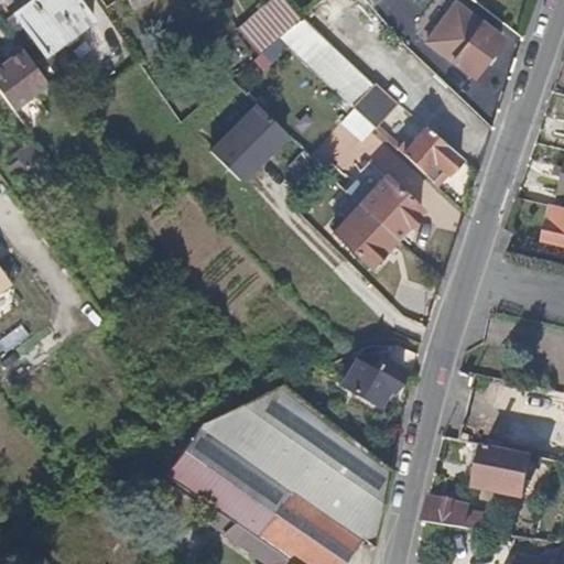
[(94,22),(78,0),(22,0),(10,8),(42,55),(94,22)]
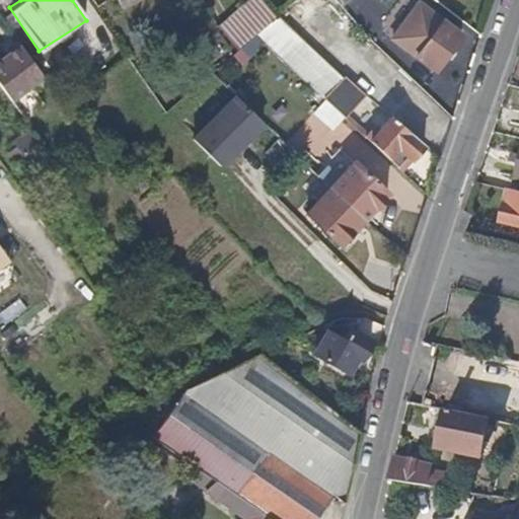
[(256,0),(247,0),(218,29),(231,53),(253,33),(273,16),(256,0)]
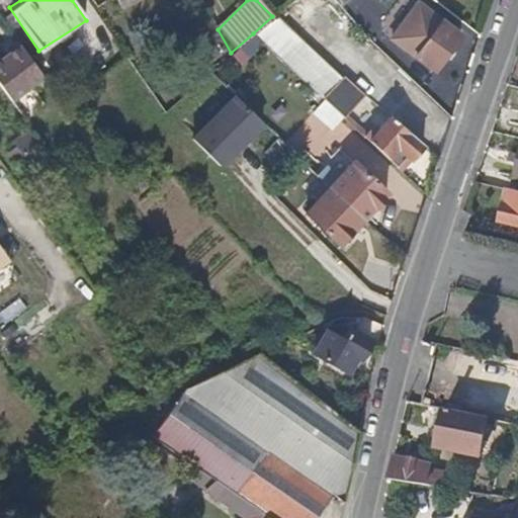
[(454,27),(460,21),(429,0),(411,0),(416,5),(393,36),(435,69),(461,33),(454,27)]
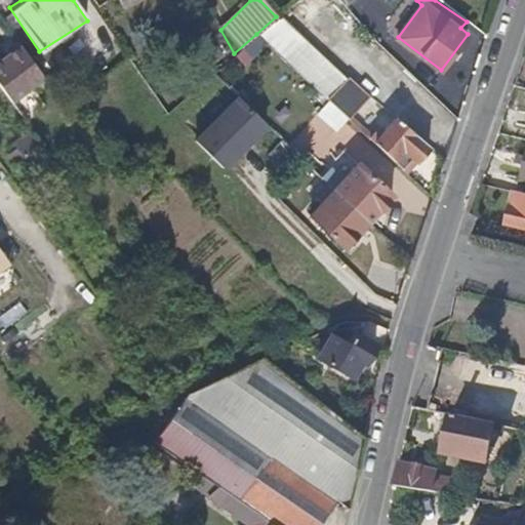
[(42,78),(16,42),(6,50),(8,54),(0,59),(0,86),(10,102),(42,78)]
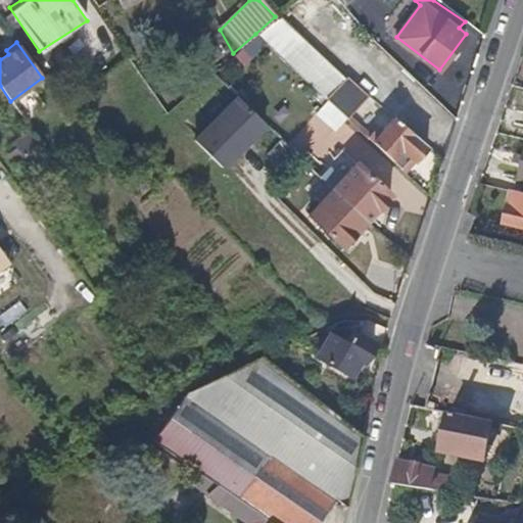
[(333,106),(347,120),(368,95),(354,83),(333,106)]
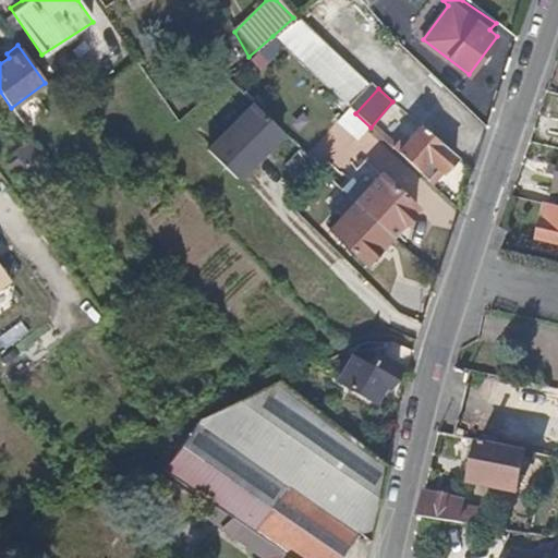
[(287,134),(254,102),(209,148),(242,181),(287,134)]
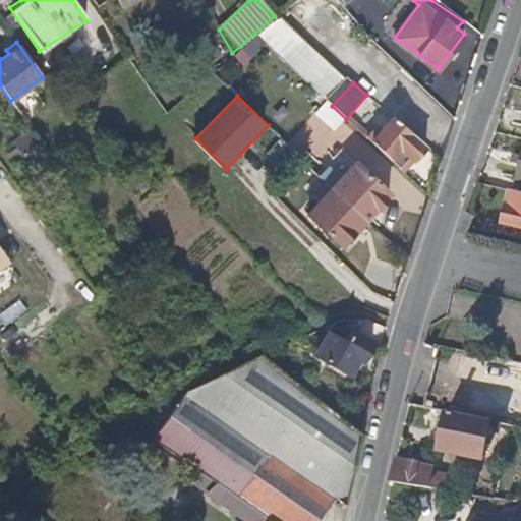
[(370,141),(399,168),(408,157),(411,159),(423,145),(393,116),(370,141)]
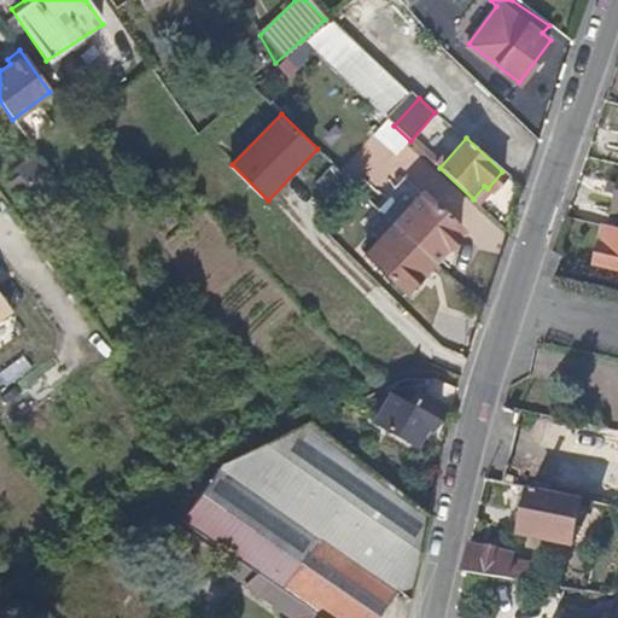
[(7,182),(13,191),(46,167),(36,153),(11,172),(15,175),(7,182)]
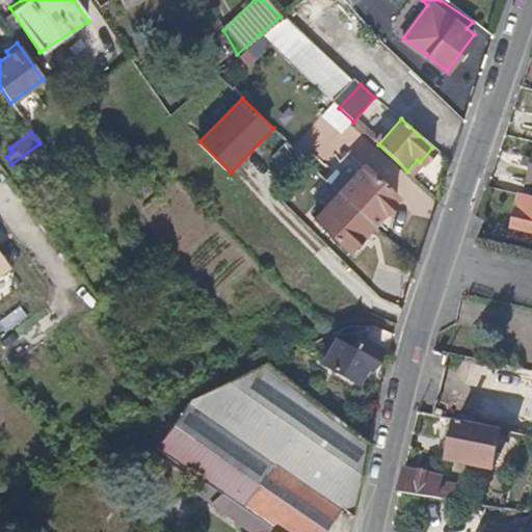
[(318,191),(329,180),(326,177),(322,173),(313,164),(311,163),(299,176),(318,191)]
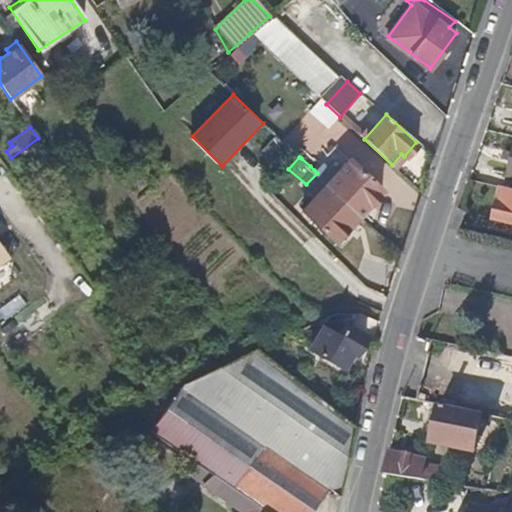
[(328,183),(361,212),(384,186),(351,157),(337,173),(323,161),(314,170),(317,173),(328,183)]
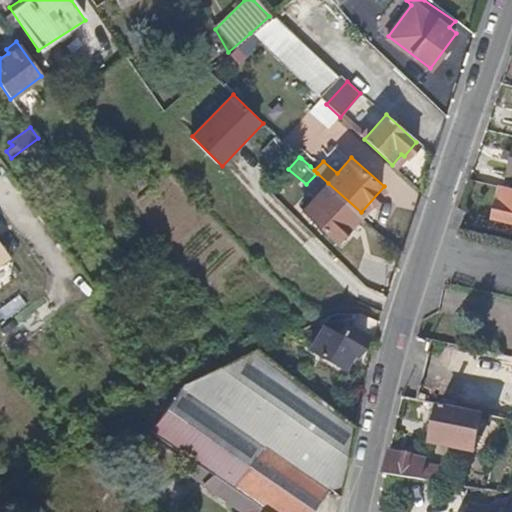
[(337,239),(361,212),(328,183),(304,210),(337,239)]
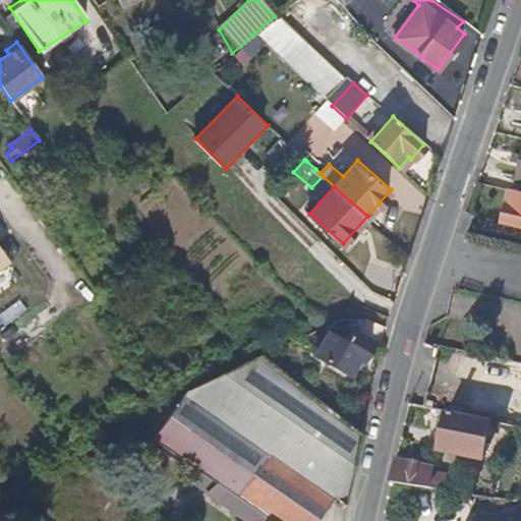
[(520,193),(511,191),(505,223),(520,228),(520,193)]
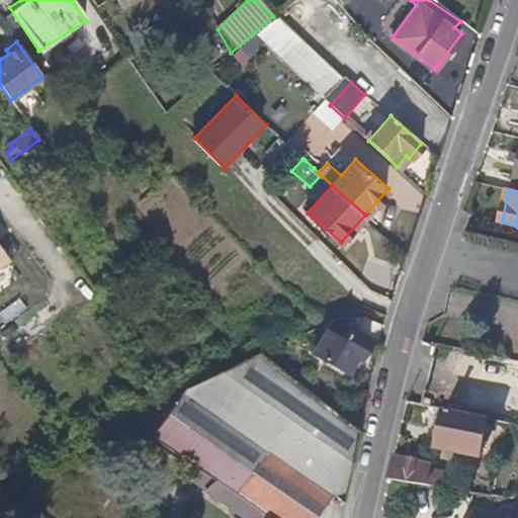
[(0,267),(10,261),(0,247),(0,267)]
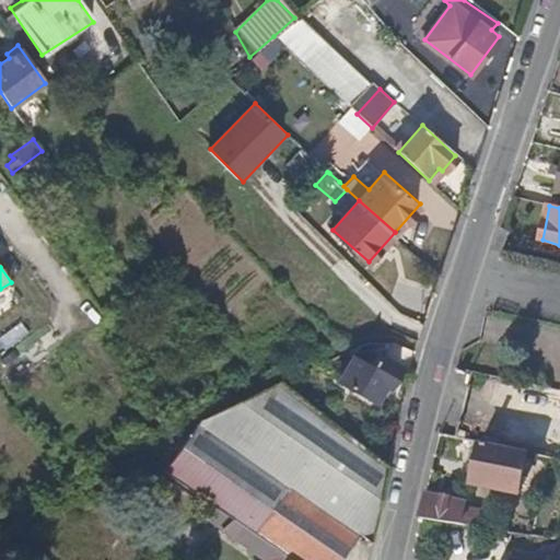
[(0,321),(7,330),(30,314),(20,302),(0,316),(0,321)]
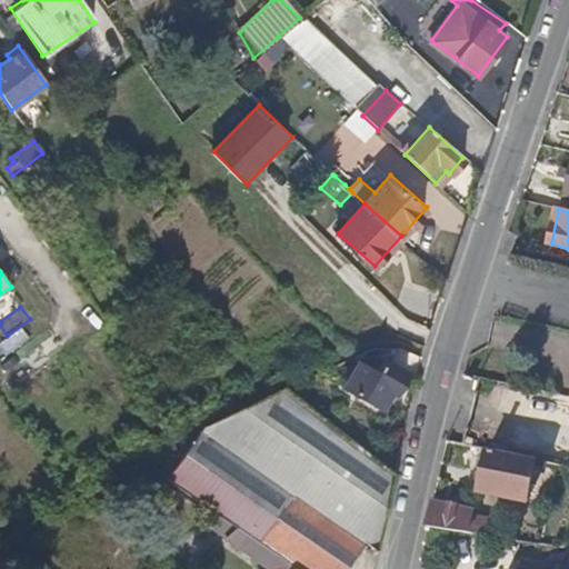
[(346,380),(380,407),(393,389),(396,391),(408,373),(388,359),(379,369),(362,357),(346,380)]
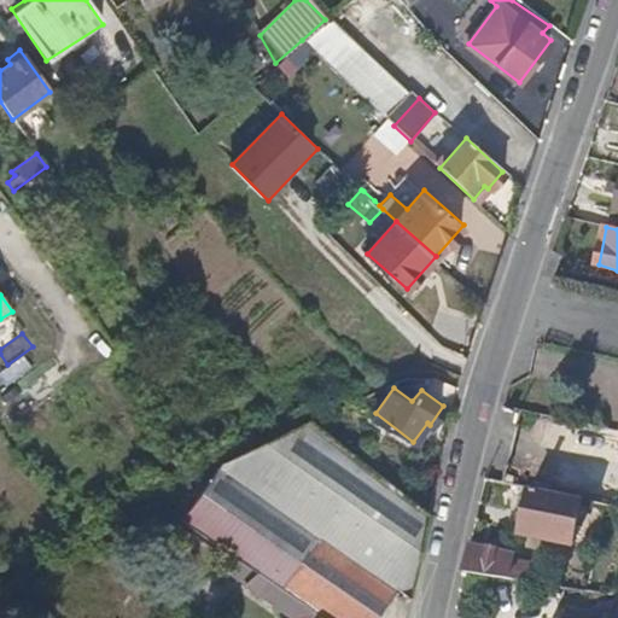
[(426,524),(427,516),(398,490),(342,447),(309,420),(200,471),(169,493),(242,555),(316,617),(375,617),(398,592),(408,599),(426,524)]
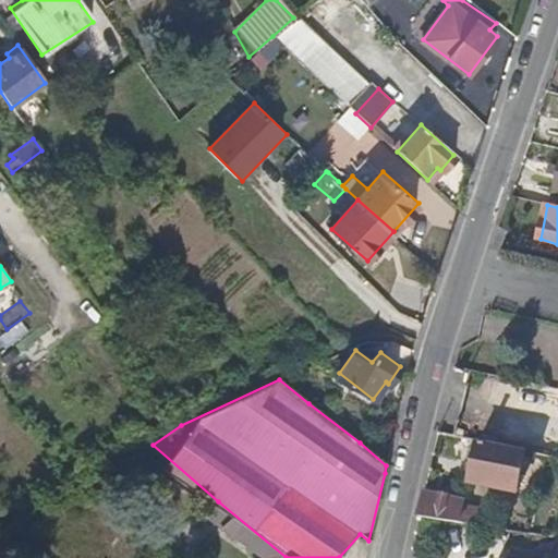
[(525,450),(476,440),(468,483),(517,492),(525,450)]
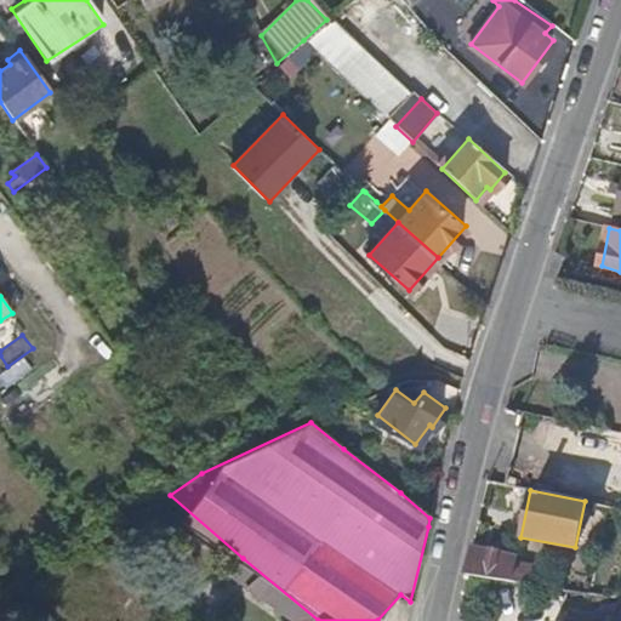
[(318,620),(243,558),(170,495),(153,505),(246,570),(235,582),(285,620),(318,620)]
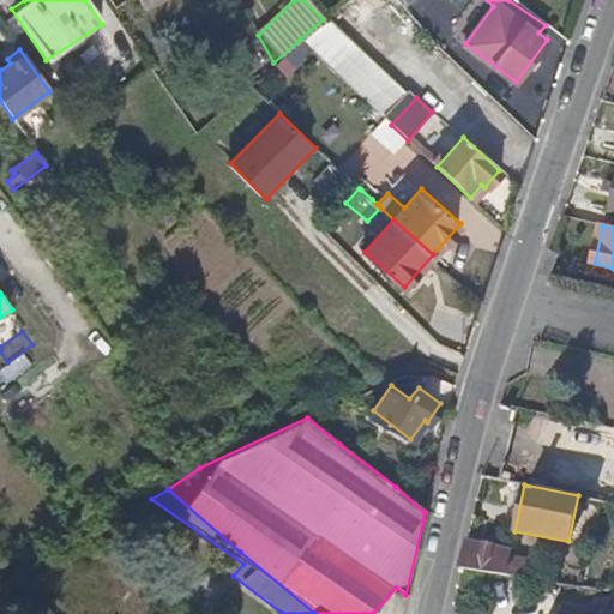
[(468,540),(462,569),(522,577),(525,559),(507,555),(510,546),(468,540)]
